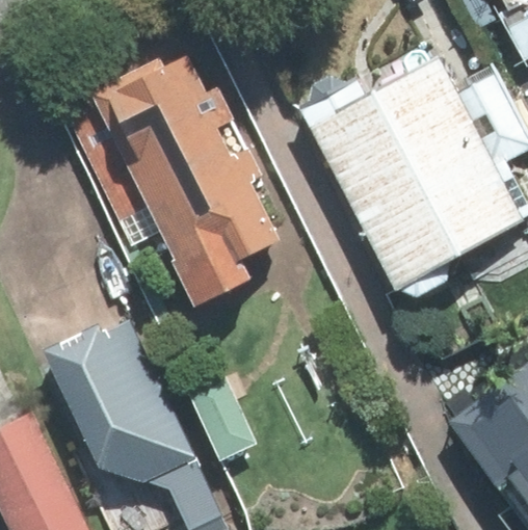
[(495,0),(501,10),(497,12),(523,61),(527,58),(527,0),(495,0)]
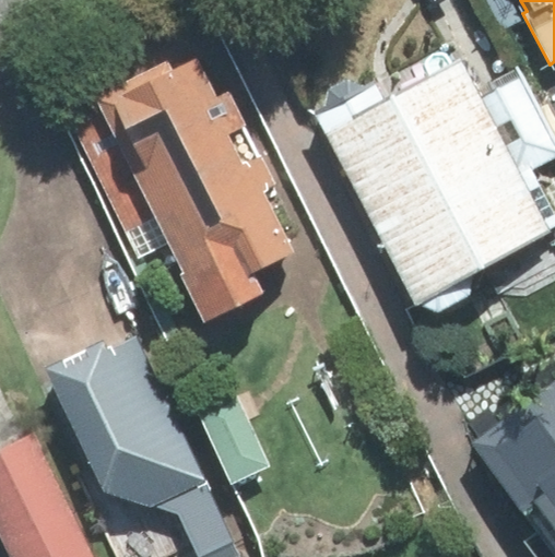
[(169,61),(106,93),(119,117),(78,138),(125,230),(155,215),(185,273),(178,276),(203,324),(266,293),(255,272),(296,251),(264,190),(278,184),(229,90),(216,96),(198,60),(175,72),(169,61)]
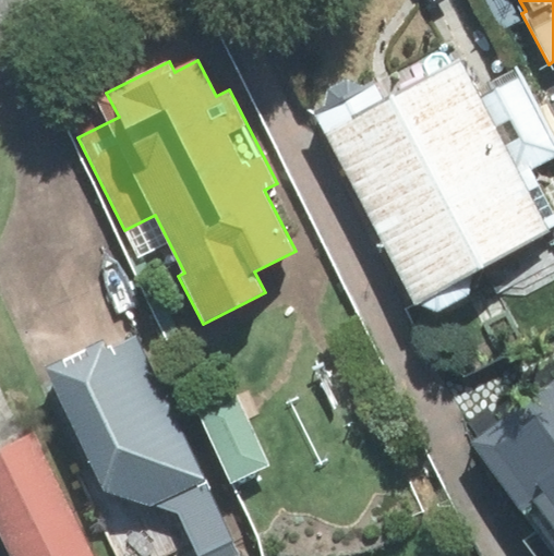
[(323,106),(311,111),(410,303),(553,229),(553,210),(532,169),(553,157),(553,139),(519,73),(478,94),(461,61),(385,99),(374,80),(364,85),(344,79),(325,88),(323,106)]
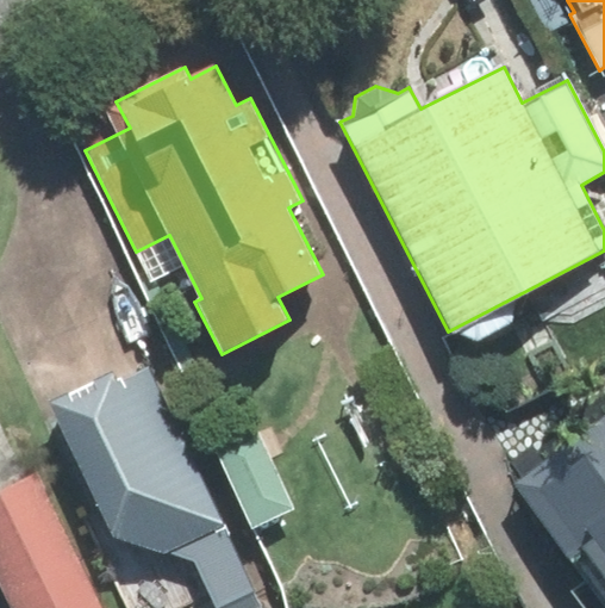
[(111,371),(48,401),(114,538),(192,560),(214,607),(263,607),(148,367),(116,382),(111,371)]
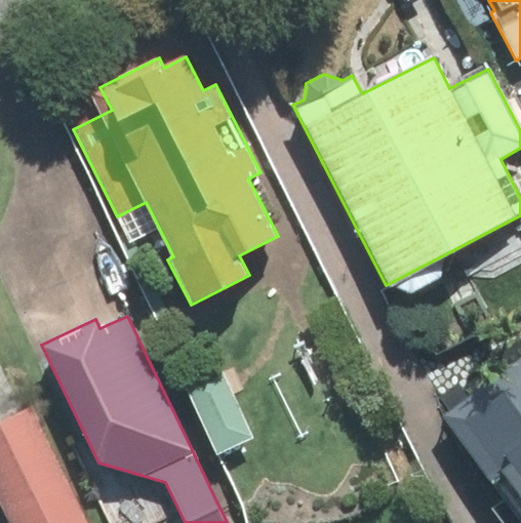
[(520,360),(444,416),(493,484),(506,475),(520,495),(520,360)]
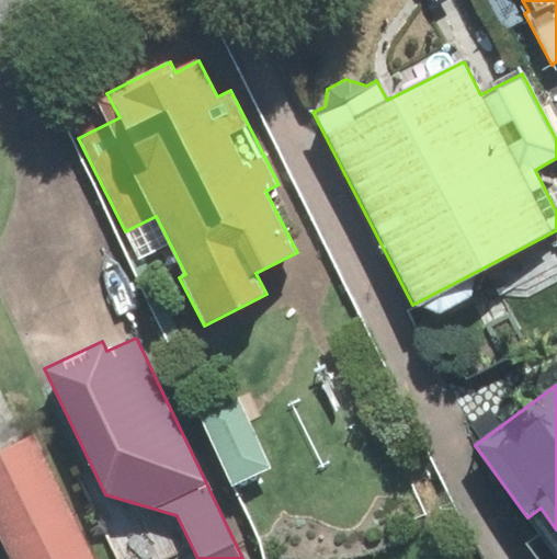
[(228,486),(269,468),(239,399),(199,417),(228,486)]
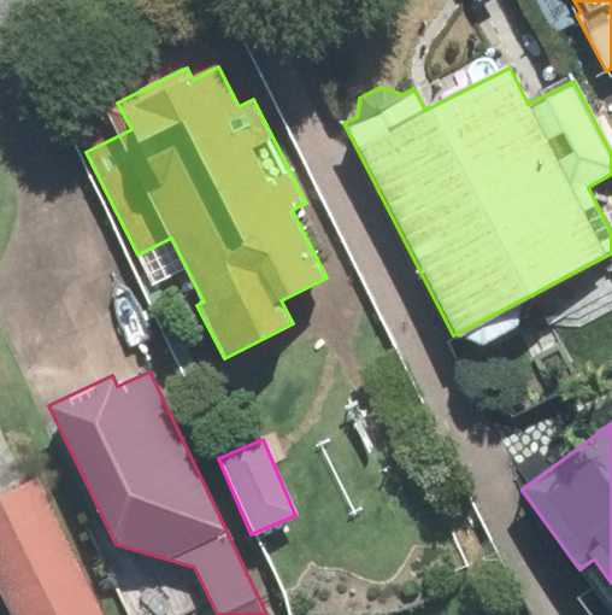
[(0,592),(11,614),(106,614),(37,479),(0,497),(0,592)]
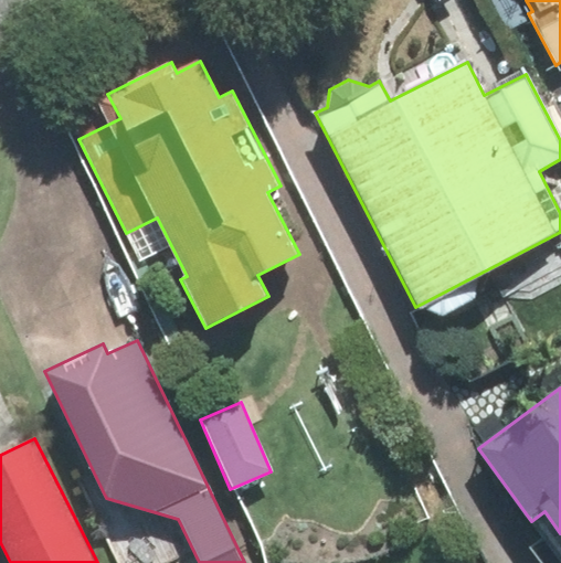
All buildings are outlined.
